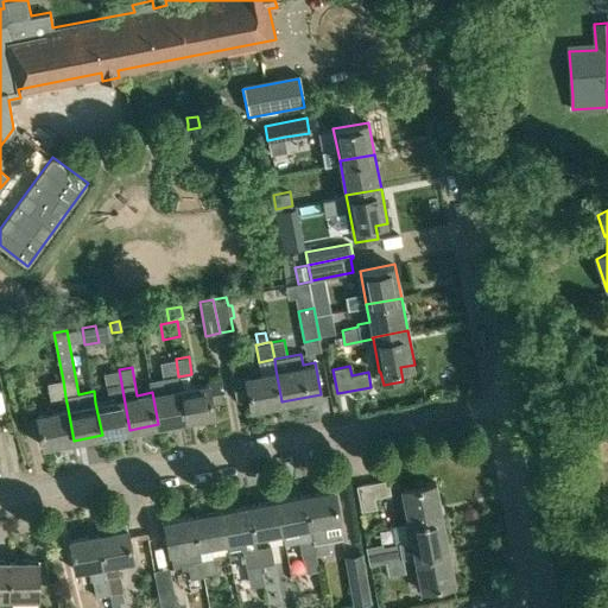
[(95,403),(102,435),(130,430),(119,369),(105,372),(109,400),(95,403)]
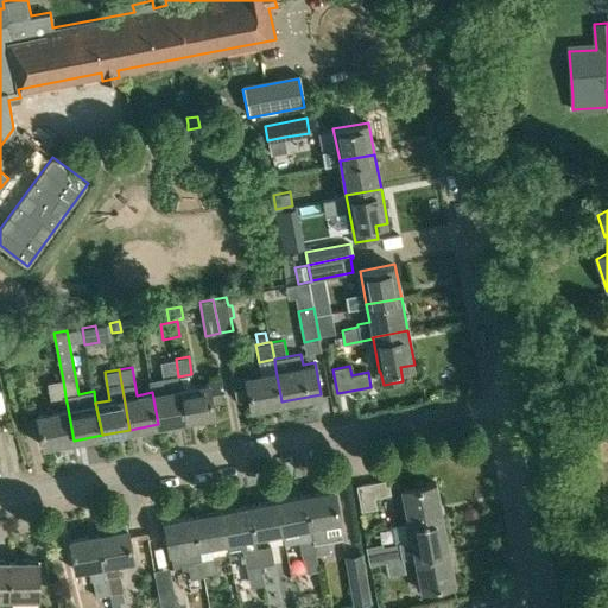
[(249,394),(252,407),(282,401),(276,369),(234,378),(238,397),(249,394)]
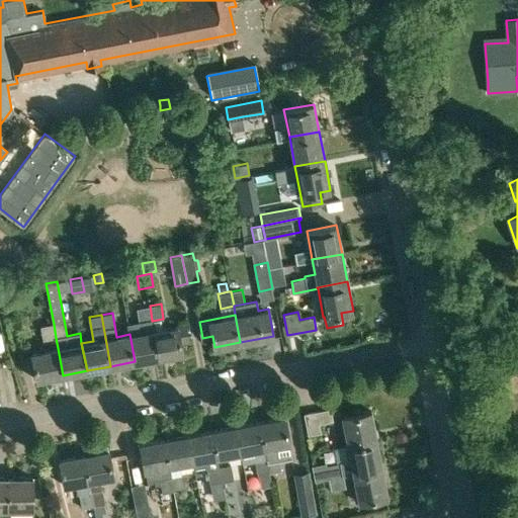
[(140,323),(139,322),(127,324),(130,334),(135,361),(159,357),(154,330),(152,321),(140,323)]
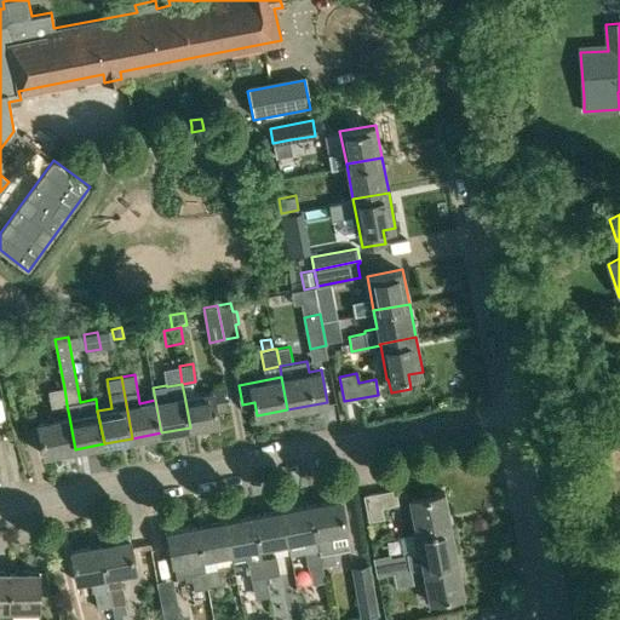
[(65,405),(67,405),(64,388),(49,390),(52,408),(65,405)]
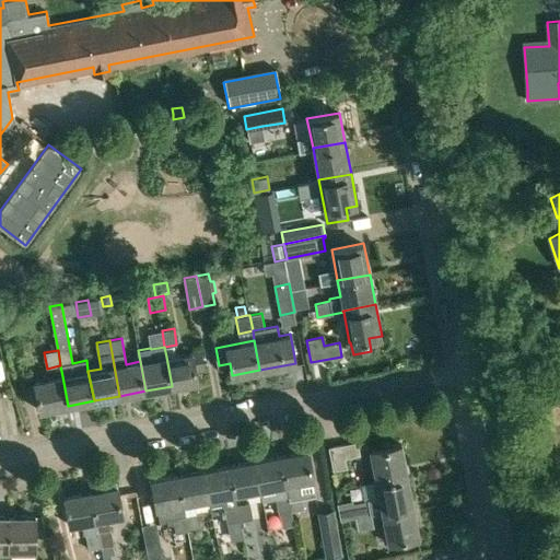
[(166,357),(172,386),(198,382),(196,370),(203,369),(200,350),(166,357)]
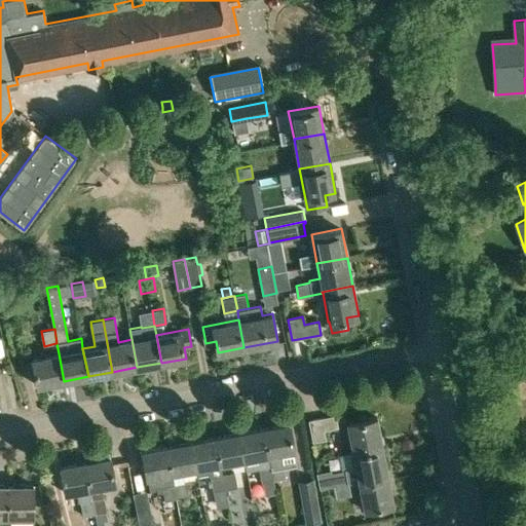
[(0,339),(4,360),(13,358),(9,337),(0,338),(0,339)]
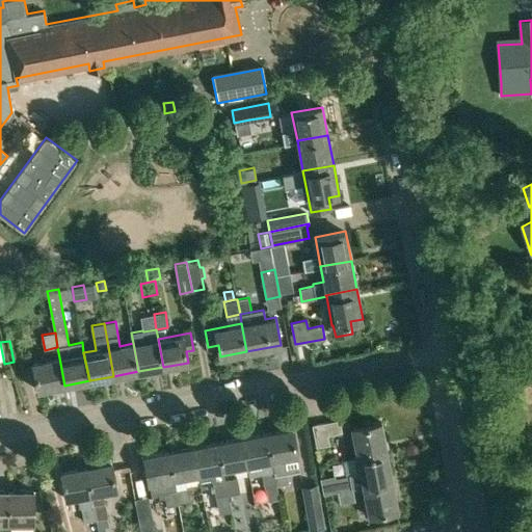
[(64,386),(59,357),(33,362),(38,390),(64,386)]
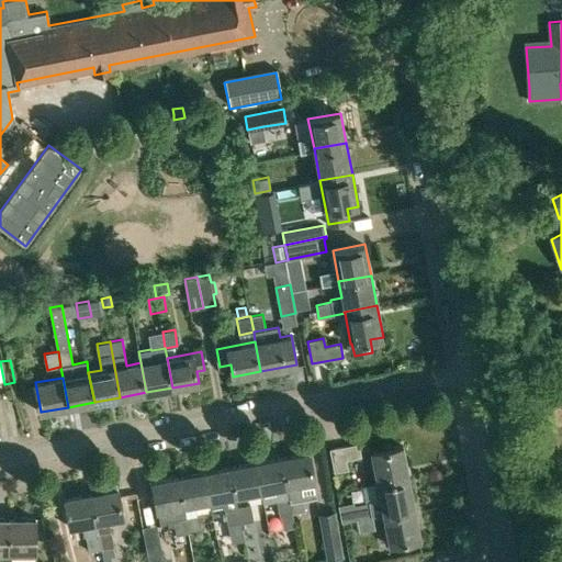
[(329,449),(334,472),(348,469),(346,459),(361,457),(359,442),(329,449)]
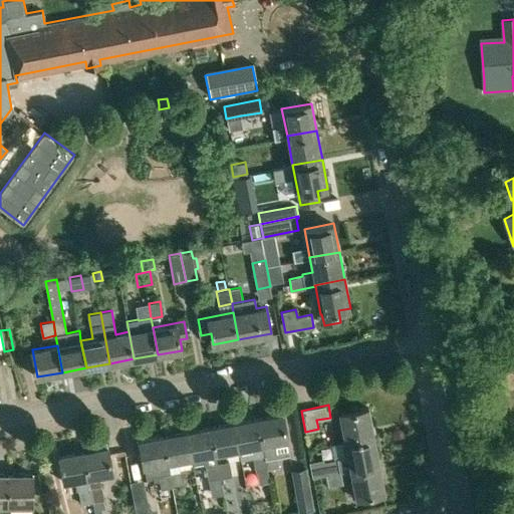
[(345,442),(374,436),(368,408),(339,414),(345,442)]
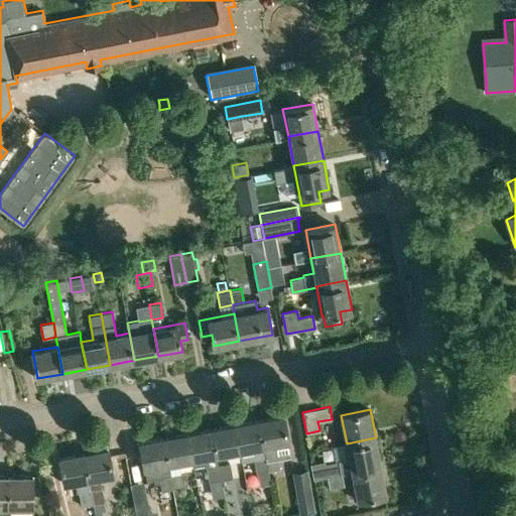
[(284,414),(260,418),(270,471),(280,469),(278,459),(291,456),(289,440),(284,414)]
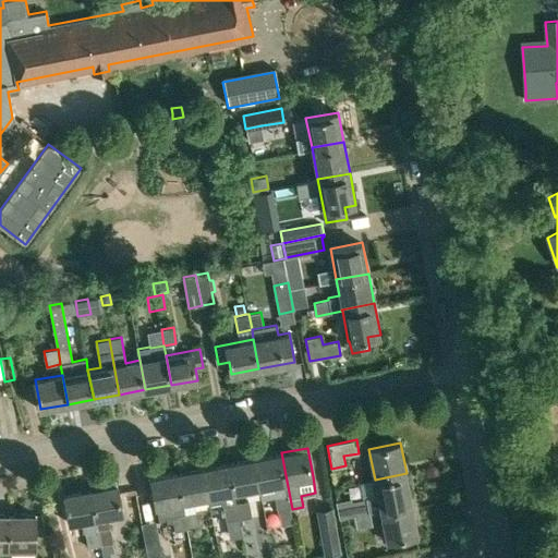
[(281,452),(256,457),(262,486),(258,487),(261,498),(275,496),(278,511),(279,511),(281,524),(292,522),(290,509),(292,509),(281,452)]
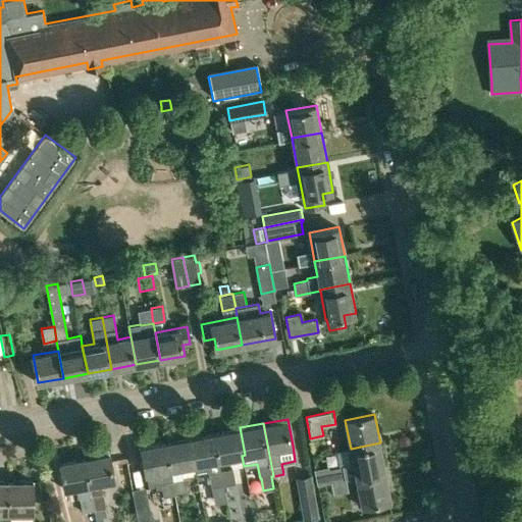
[(245,455),(240,427),(215,432),(221,460),(242,456),(245,455)]
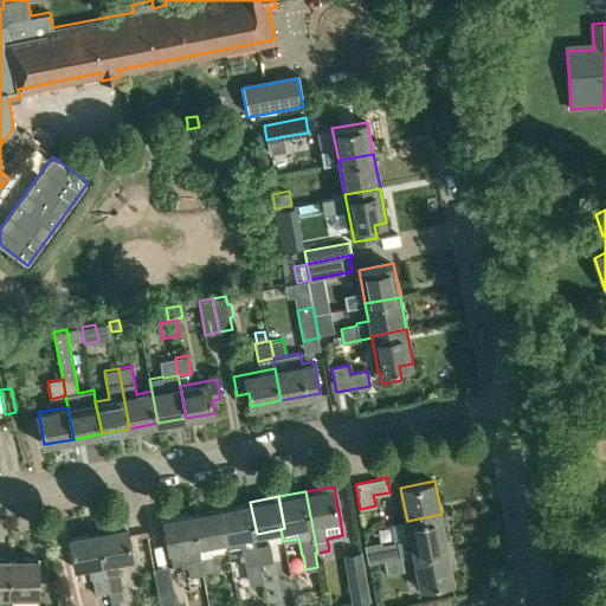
[(229,539),(226,539),(229,547),(242,545),(246,566),(262,563),(259,546),(257,547),(255,534),(257,534),(250,502),(223,507),(229,539)]
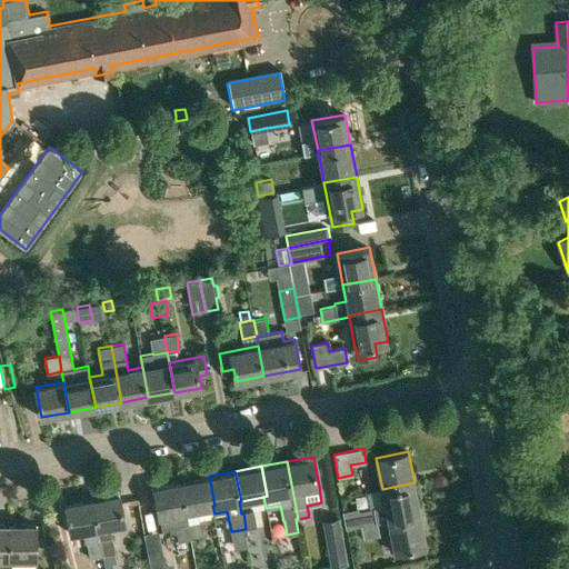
[(181,481),(187,511),(198,509),(212,506),(215,506),(209,476),(181,481)]
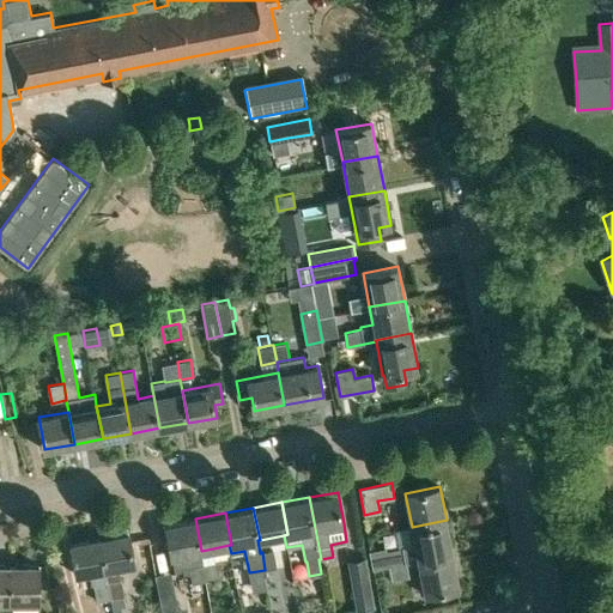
[(201,551),(195,519),(167,523),(175,570),(183,569),(184,574),(190,572),(192,583),(207,581),(201,551)]
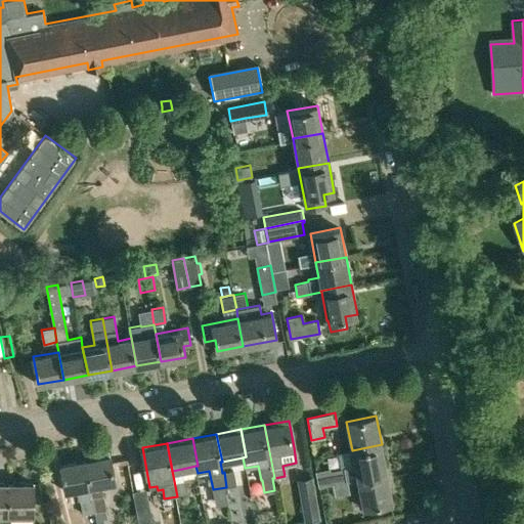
[(348,481),(357,479),(387,473),(382,444),(352,450),(355,465),(344,468),(344,469),(331,472),(330,470),(315,473),(317,486),(333,483),(333,484),(348,481)]
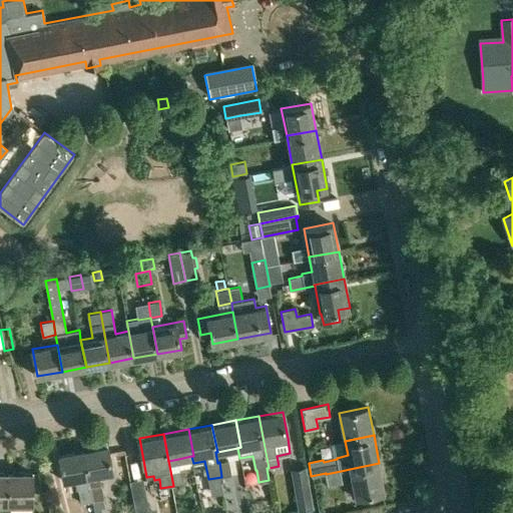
[(94,501),(93,501),(95,512),(96,512),(100,511),(98,500),(104,499),(99,474),(124,469),(121,451),(110,453),(108,444),(84,449),(94,501)]
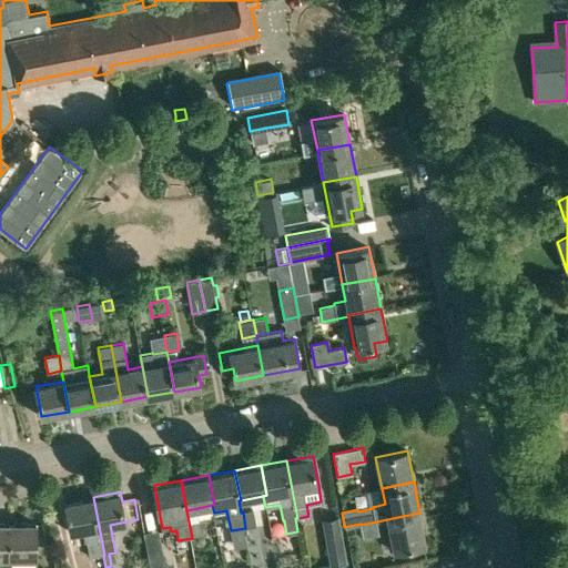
[(89,557),(103,555),(104,555),(93,497),(66,503),(74,545),(87,543),(89,557)]
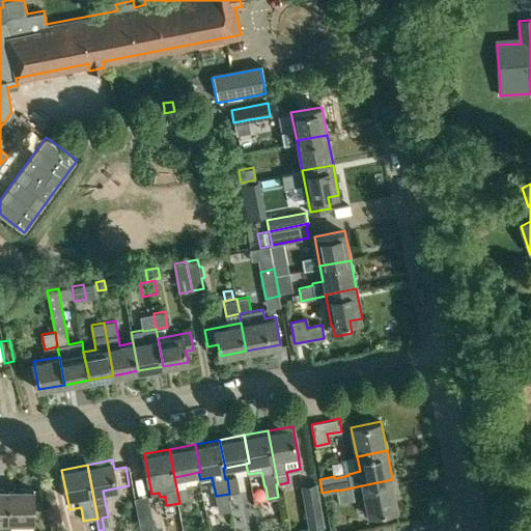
[(227,478),(229,494),(240,492),(236,477),(227,478)]
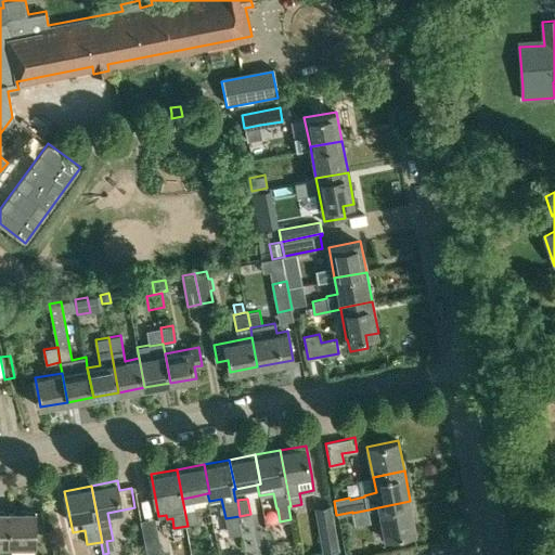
[(378,507),(385,537),(416,531),(410,501),(378,507)]
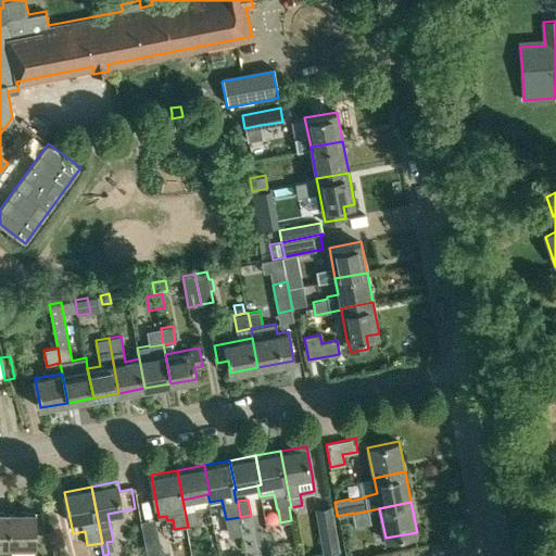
[(315,508),(323,554),(340,551),(332,505),(315,508)]
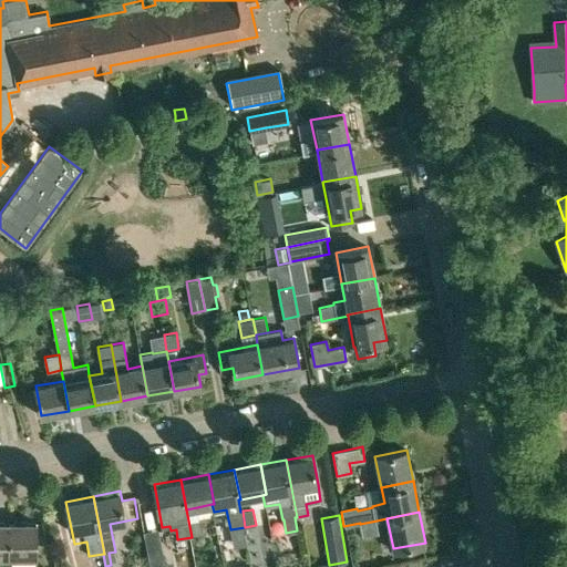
[(204,535),(200,518),(188,521),(192,537),(204,535)]
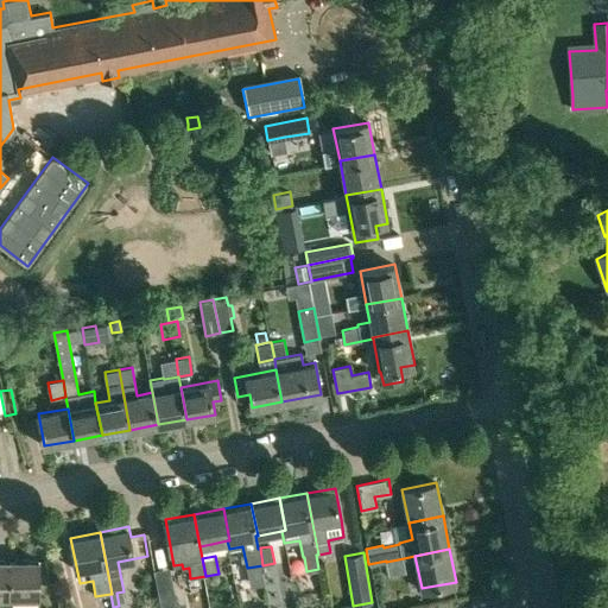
[(0,558),(0,596),(10,597),(10,559),(0,558)]
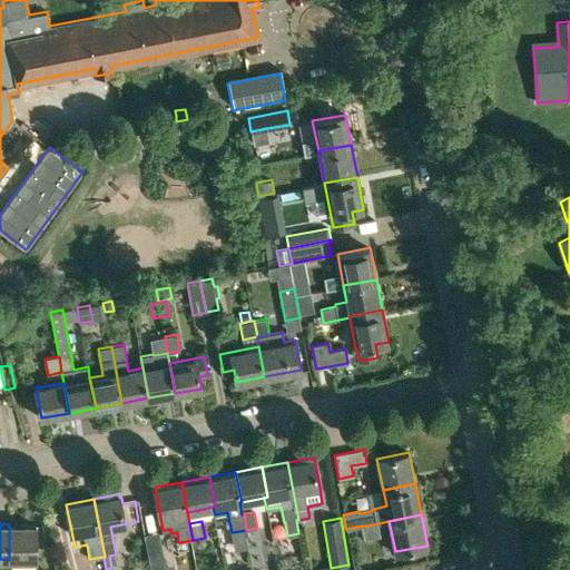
[(381,536),(379,523),(362,527),(364,539),(381,536)]
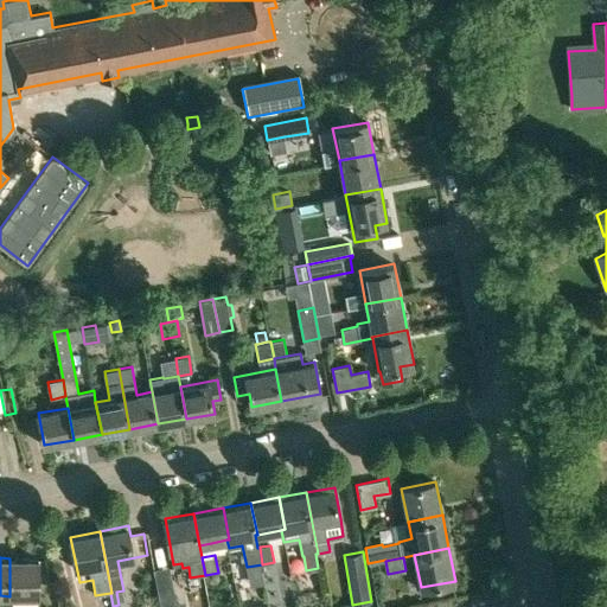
[(10,558),(10,596),(39,596),(39,558),(10,558)]
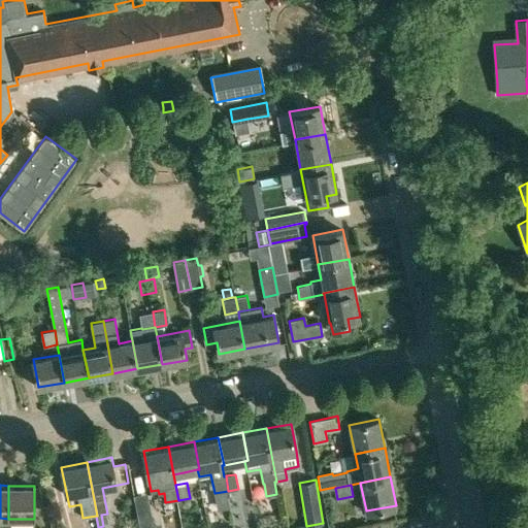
[(229,500),(231,516),(251,514),(250,498),(229,500)]
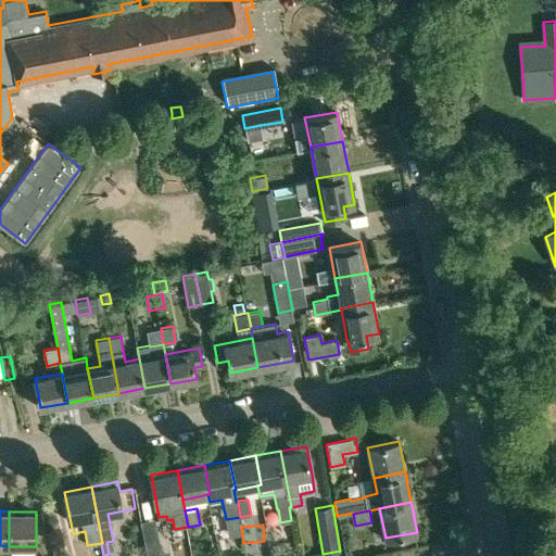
[(147,555),(162,555),(160,543),(146,545),(147,555)]
